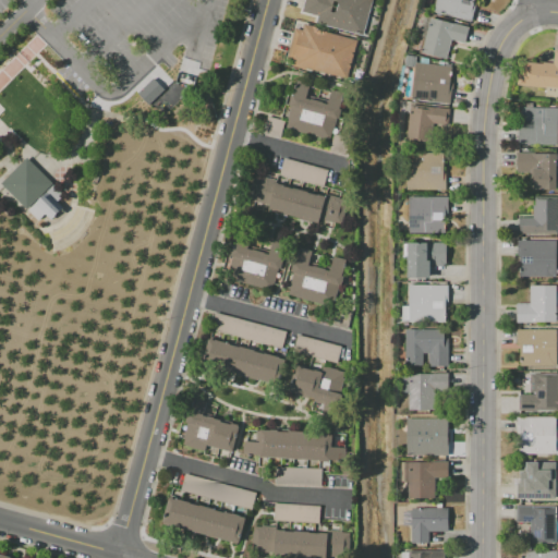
[(372,0),(363,36),(316,23),(317,16),(302,12),(304,0),(372,0)]
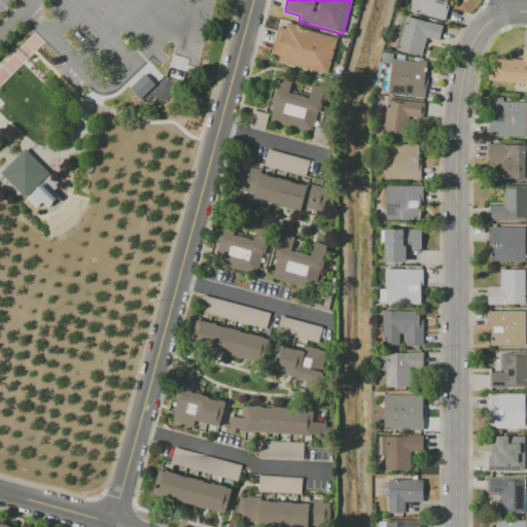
[(445,20),(410,10),(412,0),(447,0),(447,2),(449,3),(445,20)]
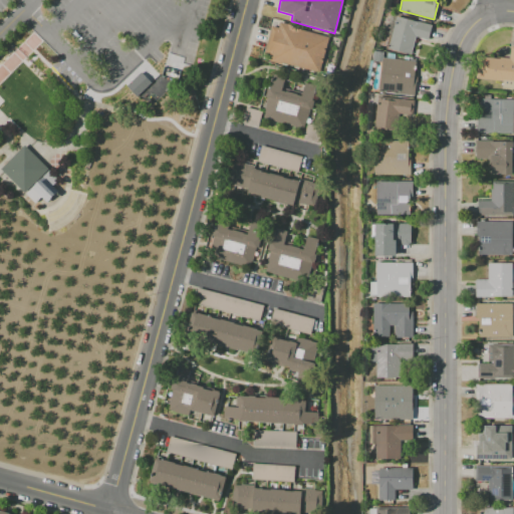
[(389,48),(397,16),(432,25),(428,39),(416,35),(411,54),(389,48)]
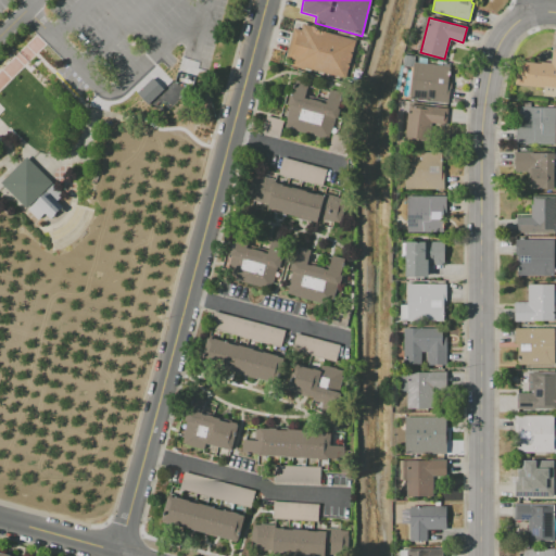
[(345,78),(285,62),(294,28),(301,30),(302,24),(316,27),(315,29),(356,40),(345,78)]
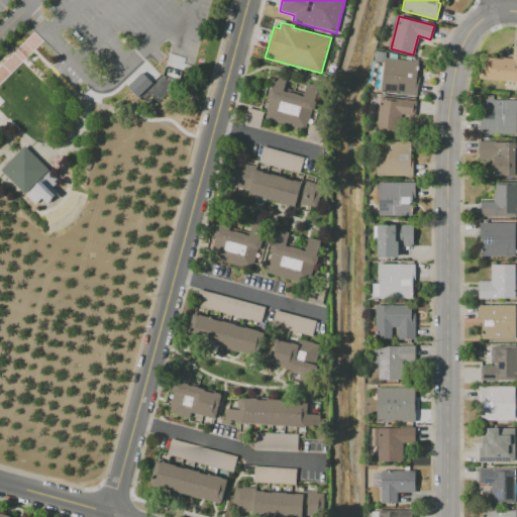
[(516,89),(505,88),(506,81),(480,79),(482,57),(503,59),(503,58),(513,59),(514,46),(516,46),(516,89)]
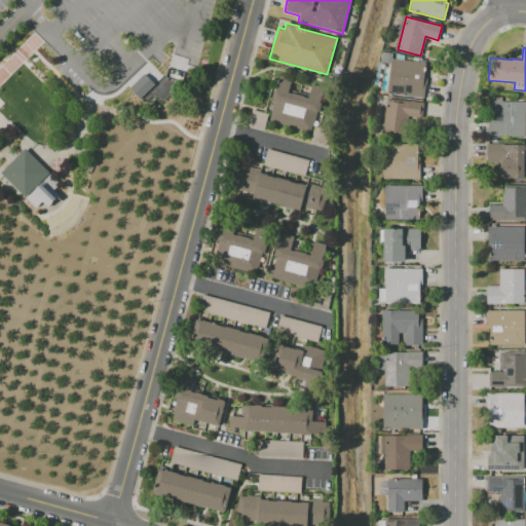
[(423,98),(387,95),(391,59),(425,62),(423,78),(425,78),(423,98)]
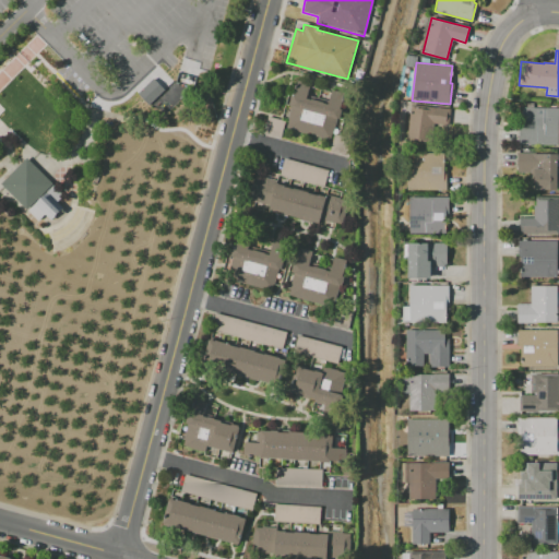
[(163,90),(152,78),(137,93),(147,105),(163,90)]
